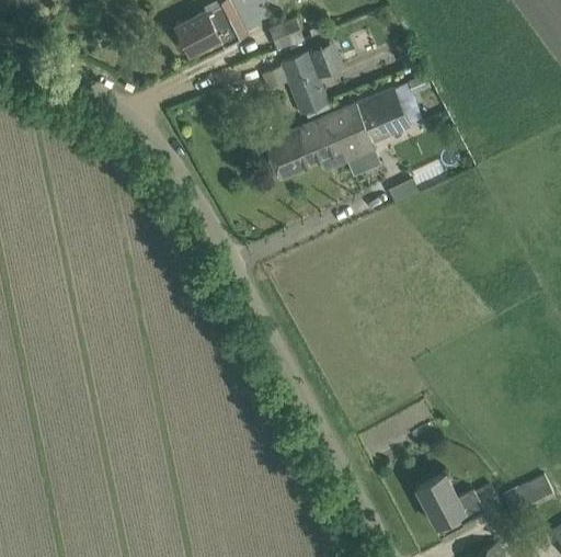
[(176,27),(190,55),(219,38),(225,47),(241,40),(225,7),(208,15),(207,12),(176,27)]
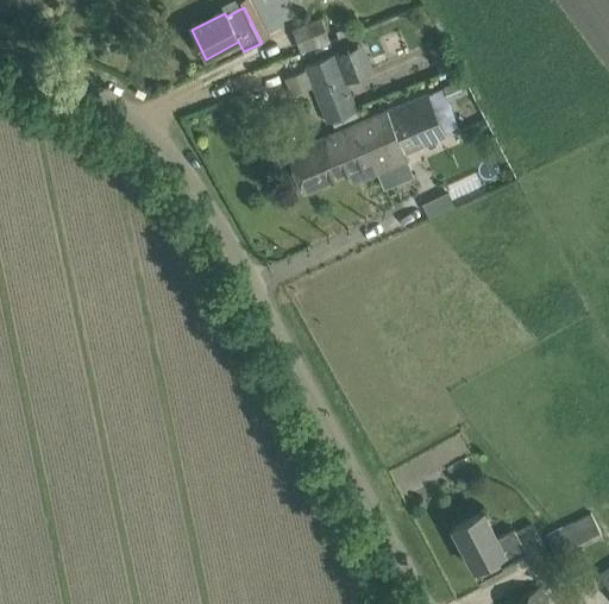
[(289,29),(300,55),(330,44),(319,18),(289,29)]
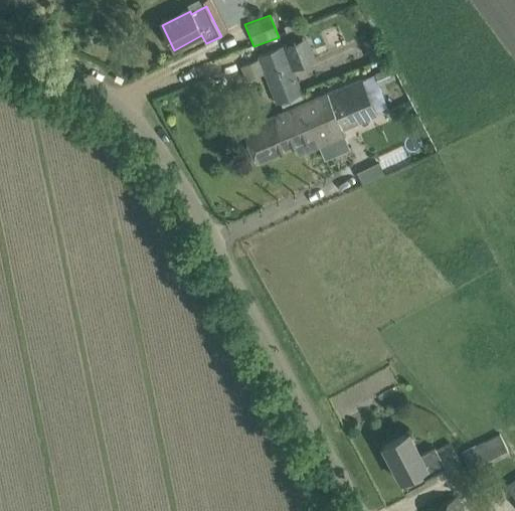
[(258,58),(278,105),(303,94),(283,48),(258,58)]
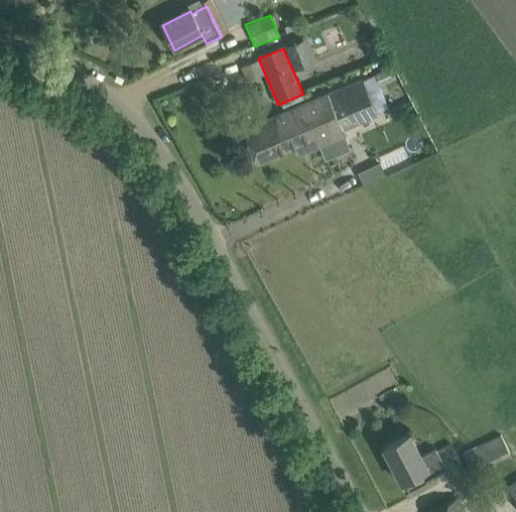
[(392,69),(375,77),(376,80),(380,88),(397,81),(392,69)]
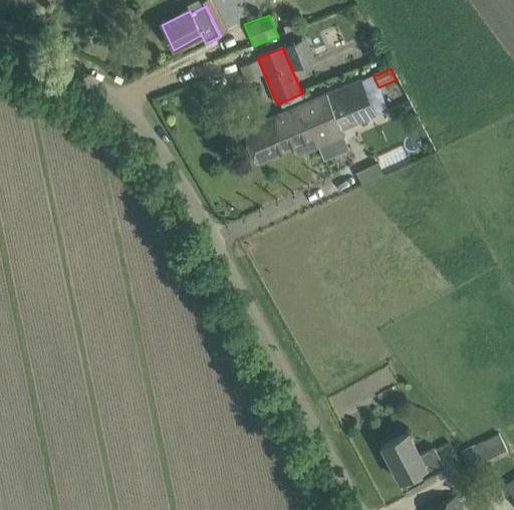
[(361,82),(301,107),(317,148),(343,137),(342,133),(376,117),(375,115),(375,114),(361,84),(361,82)]
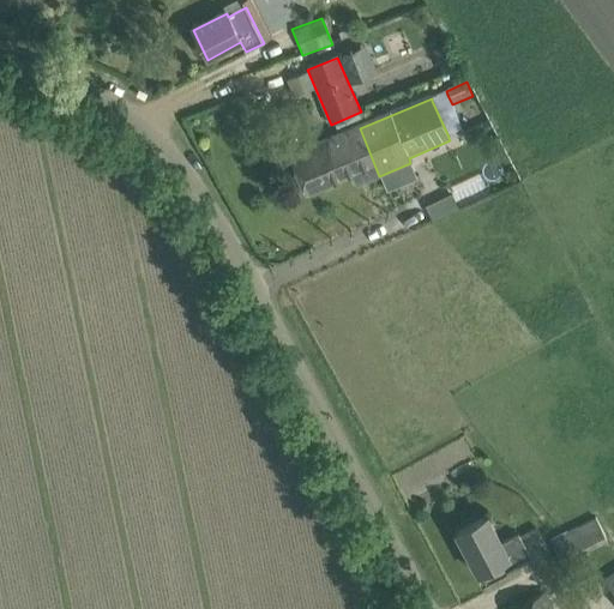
[(360,128),(289,157),(306,194),(351,175),(356,186),(379,176),(360,128)]
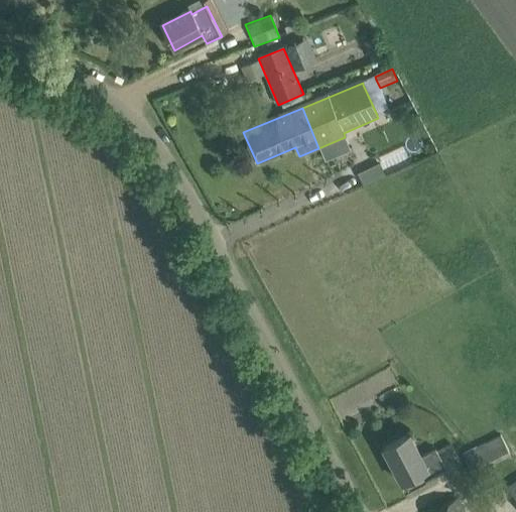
[(378,166),(358,175),(363,184),(382,176),(378,166)]
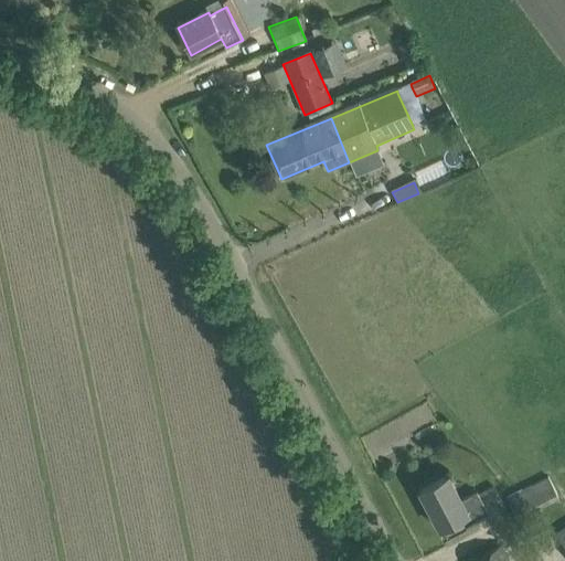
[(419,493),(439,530),(460,519),(466,529),(489,516),(478,495),(464,503),(450,477),(419,493)]
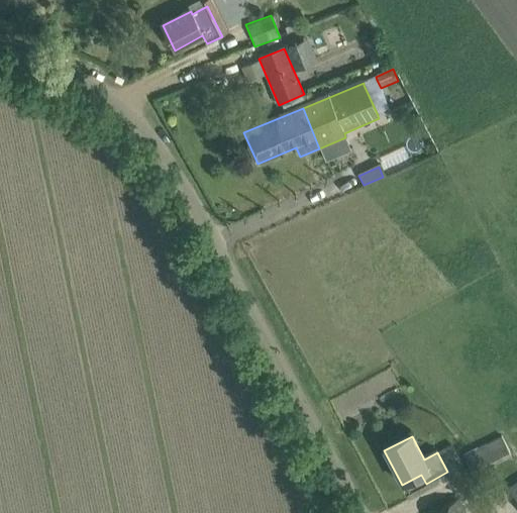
[(502,438),(463,457),(473,476),(511,456),(502,438)]
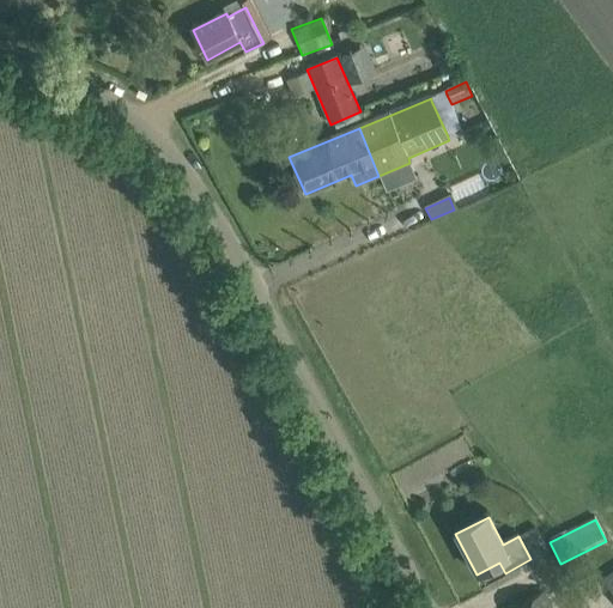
[(551,607),(544,594),(517,607),(551,607)]
